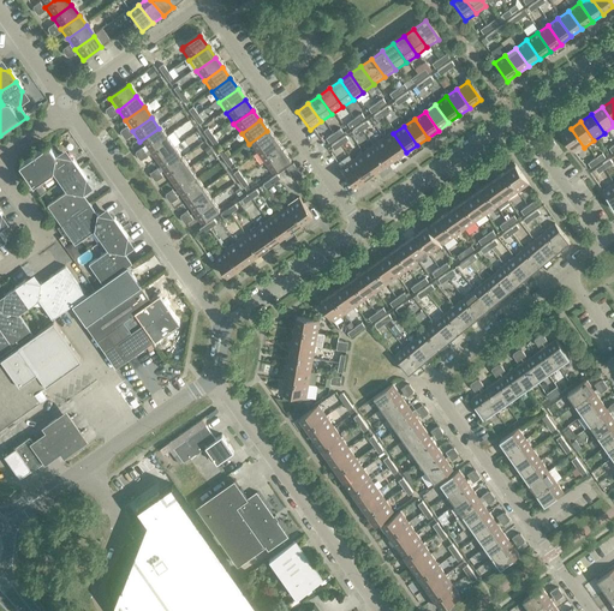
[(166,139),(159,129),(139,142),(148,153),(166,139)]
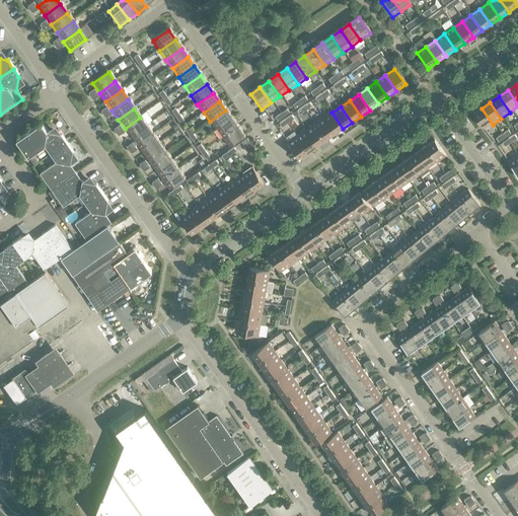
[(493,125),(482,108),(472,116),(484,132),(493,125)]
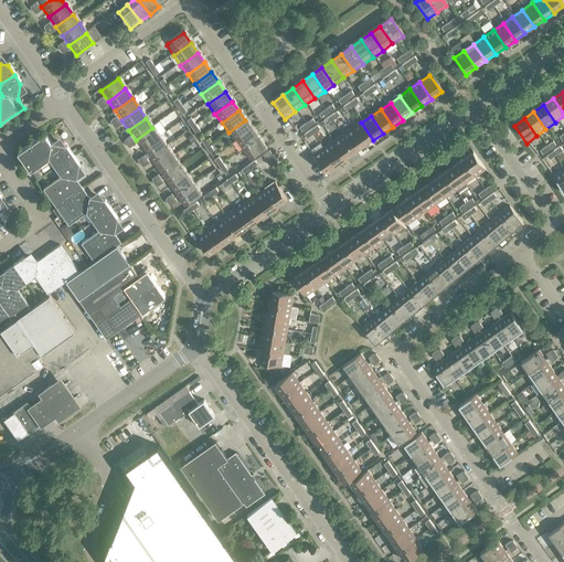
[(253,130),(245,120),(229,133),(235,142),(253,130)]
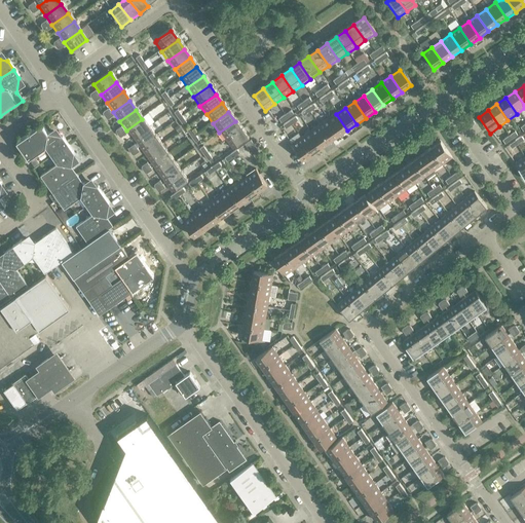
[(347,131),(336,114),(327,121),(338,137),(347,131)]
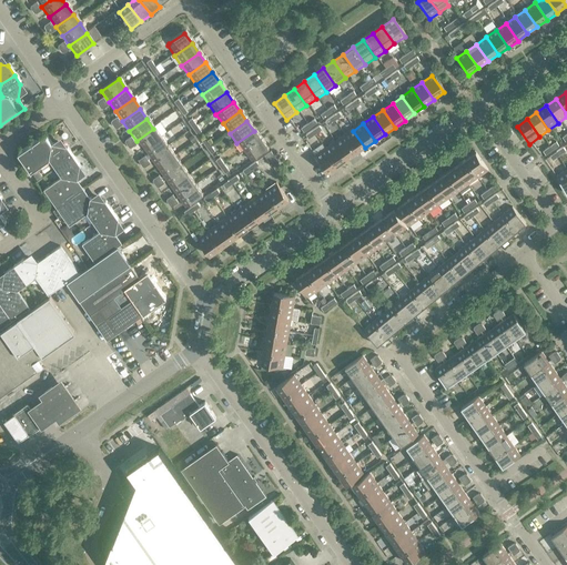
[(160,139),(153,129),(137,141),(143,151),(160,139)]
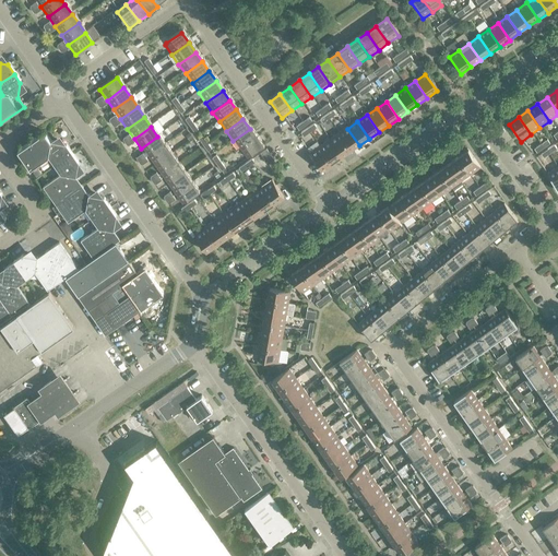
[(257,139),(250,129),(233,141),(239,151),(257,139)]
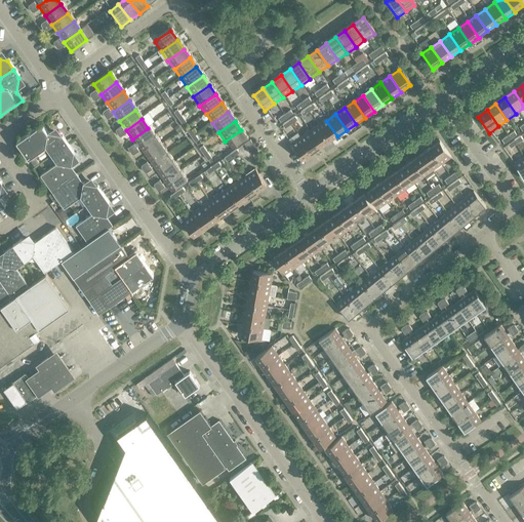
[(337,136),(326,121),(318,127),(328,144),(337,136)]
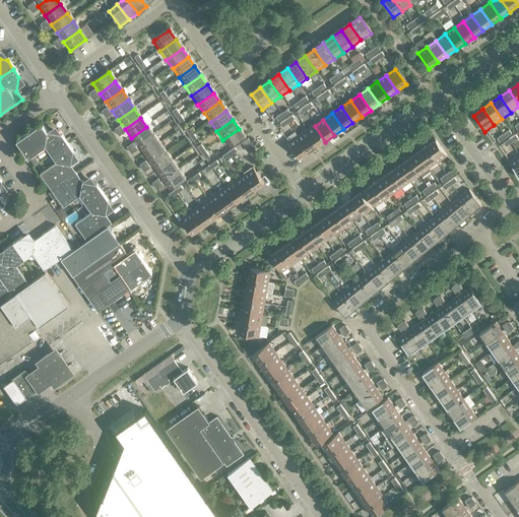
[(41,126),(15,143),(27,159),(44,148),(50,156),(66,145),(60,136),(47,134),(41,126)]
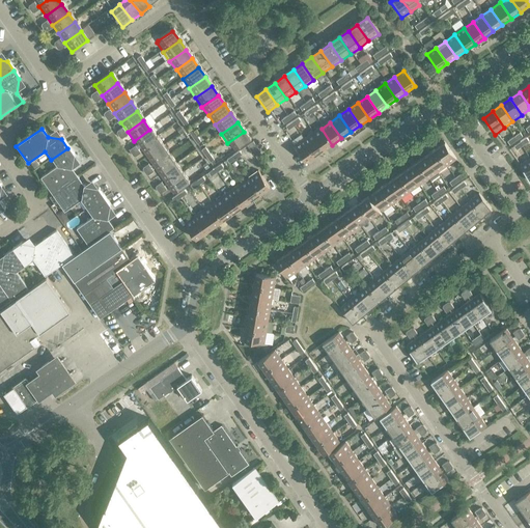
[(332,145),(322,129),(312,135),(324,151),(332,145)]
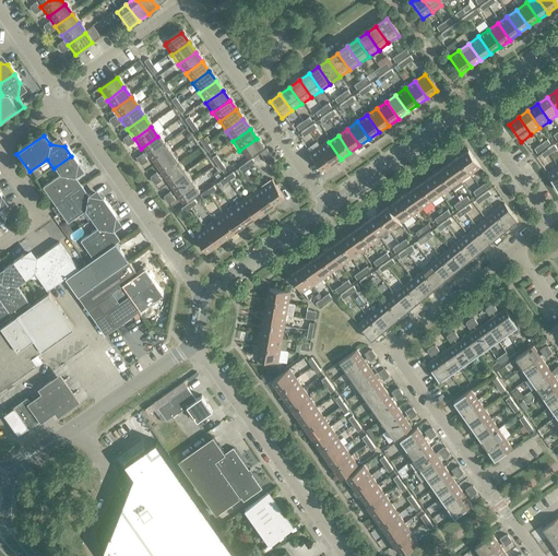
[(165,145),(157,137),(141,149),(147,157),(165,145)]
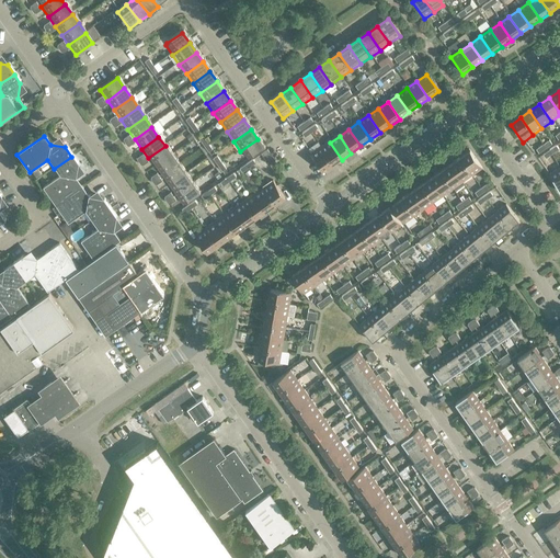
[(264,149),(258,139),(240,151),(248,161),(264,149)]
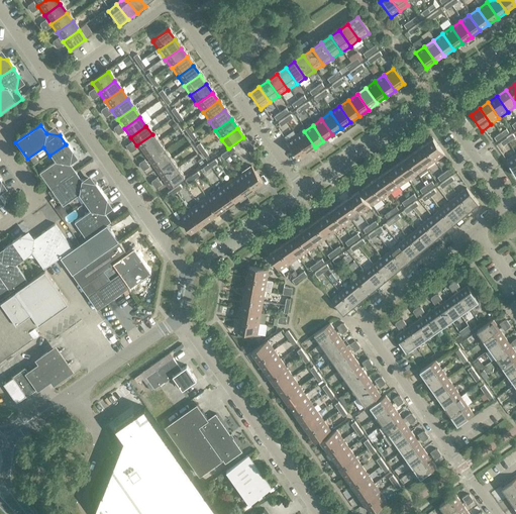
[(315,147),(304,131),(295,137),(306,153),(315,147)]
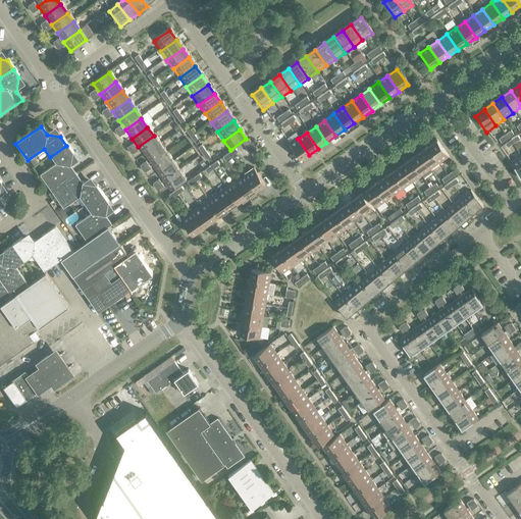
[(160,145),(154,136),(138,147),(144,156),(160,145)]
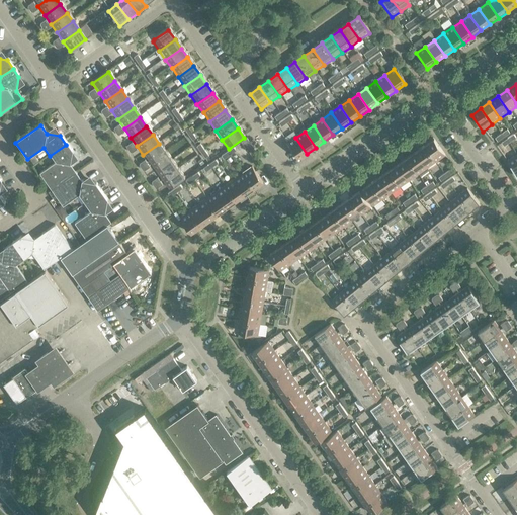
[(307,154),(295,138),(286,145),(297,160),(307,154)]
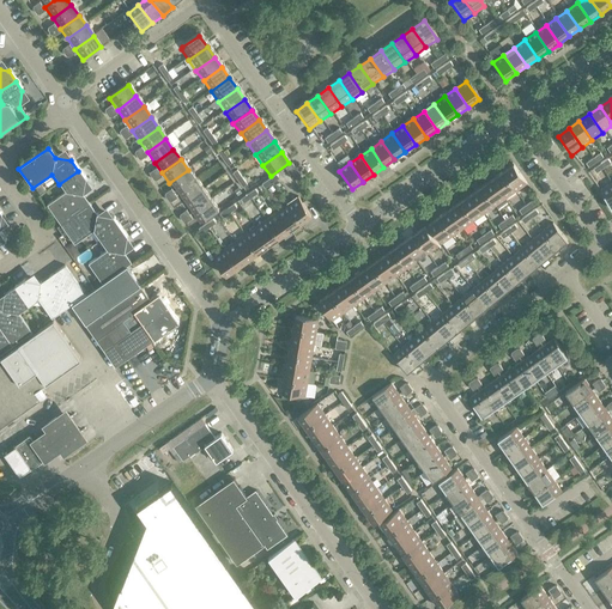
[(300,178),(291,166),(284,171),(292,183),(300,178)]
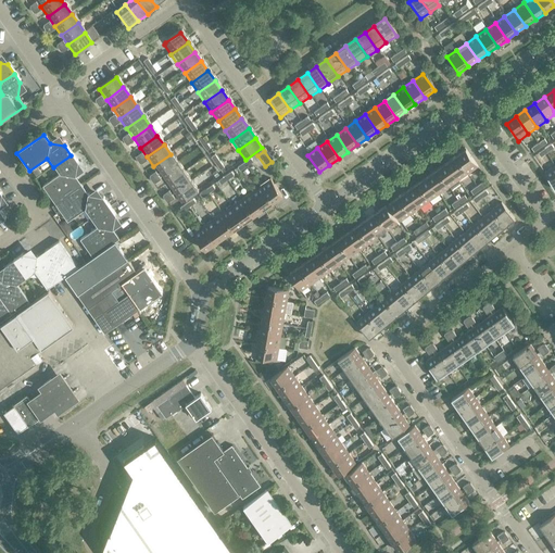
[(477,170),(465,152),(455,160),(467,176),(477,170)]
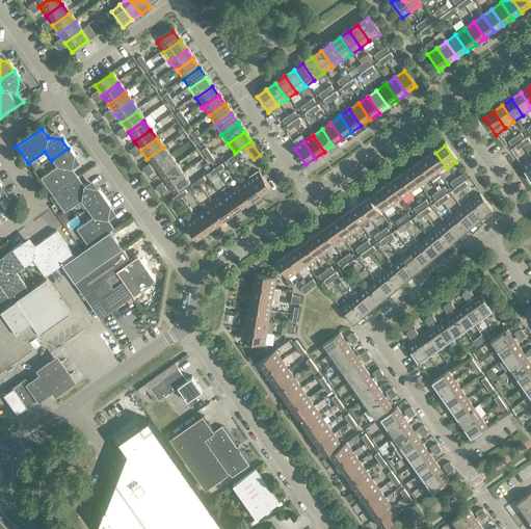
[(169,157),(163,148),(147,159),(153,168),(169,157)]
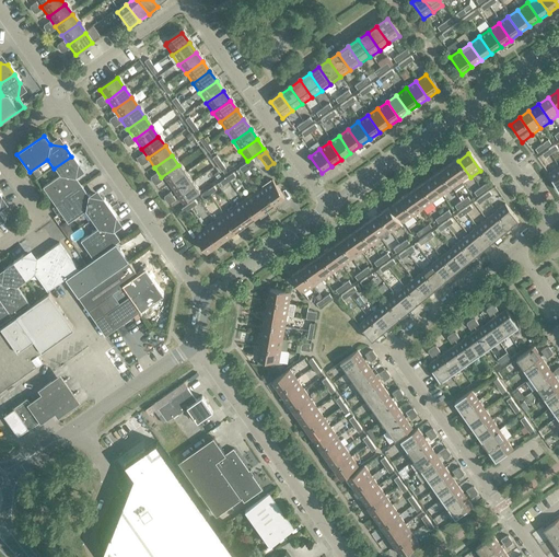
[(60,177),(42,190),(55,208),(81,189),(76,181),(78,165),(71,157),(54,169),(60,177)]
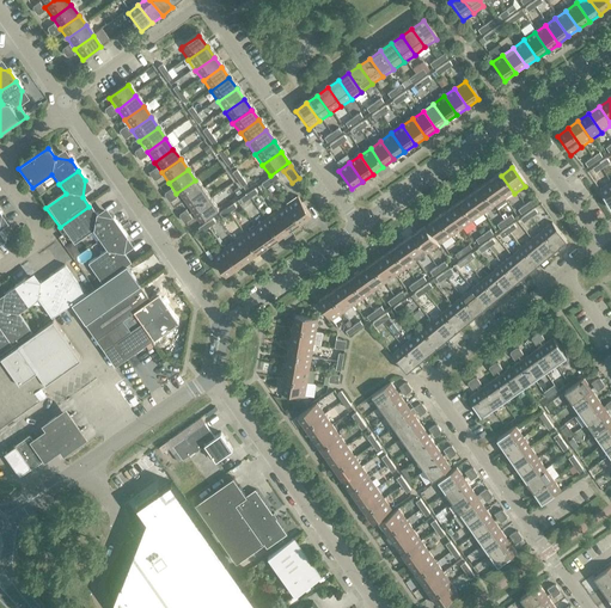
[(514,194),(501,176),(490,183),(503,202),(514,194)]
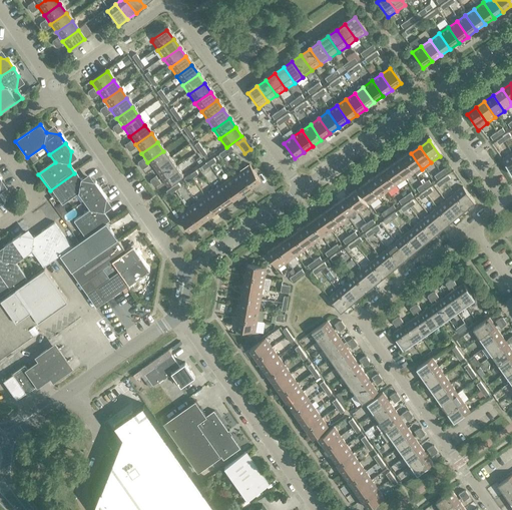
[(169,160),(163,151),(147,162),(154,171),(169,160)]
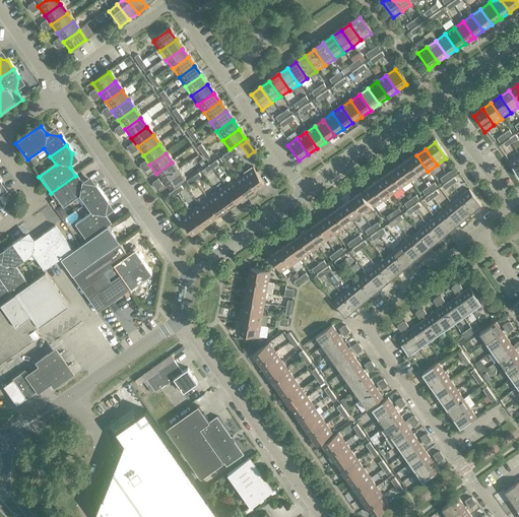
[(428,172),(416,155),(407,162),(418,178),(428,172)]
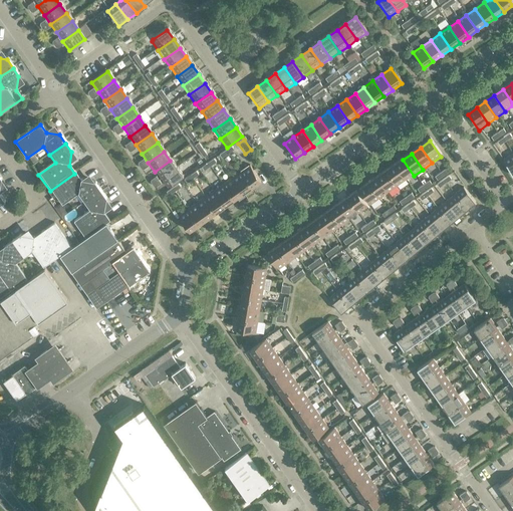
[(512,178),(512,158),(512,157),(502,163),(512,179),(512,178)]
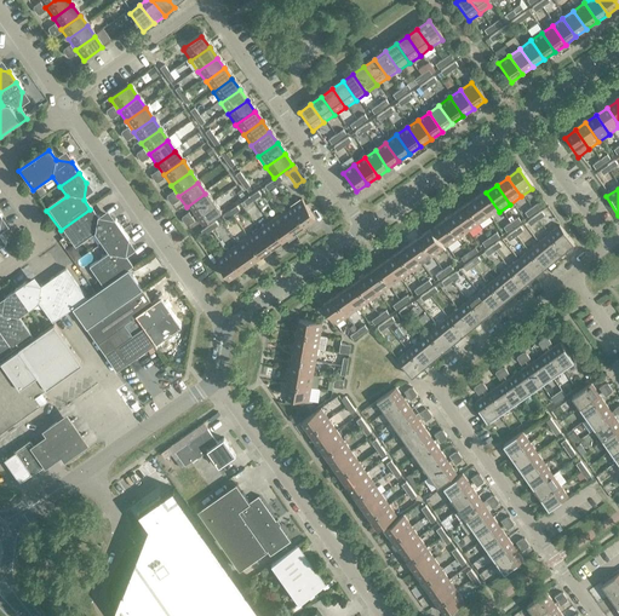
[(499,212),(486,193),(475,200),(488,219),(499,212)]
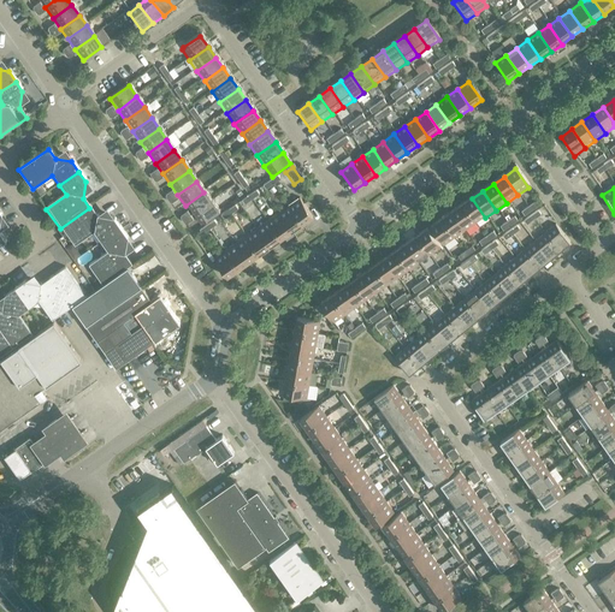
[(212,203),(203,192),(185,206),(193,217),(212,203)]
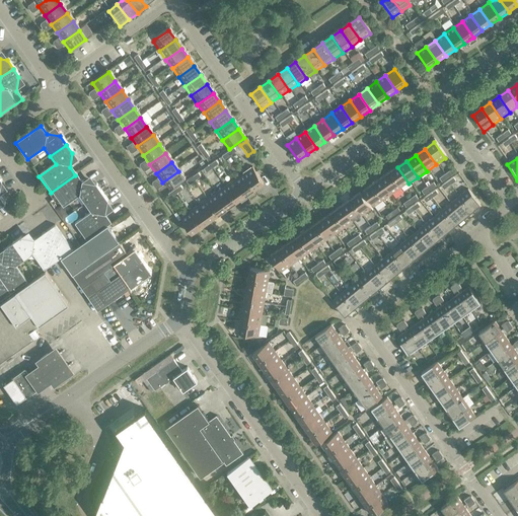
[(409,183),(397,167),(388,174),(399,190),(409,183)]
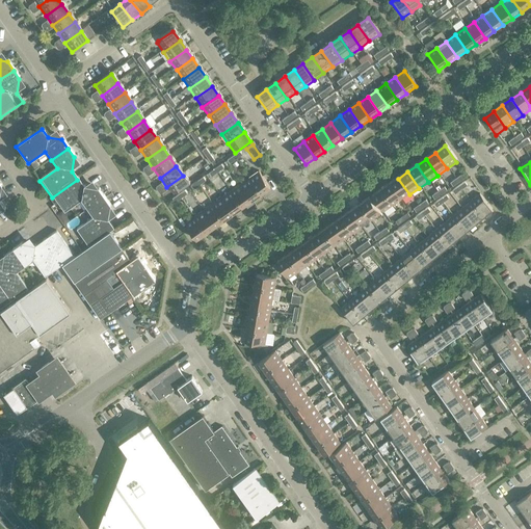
[(258,174),(248,181),(260,196),(269,190),(258,174)]
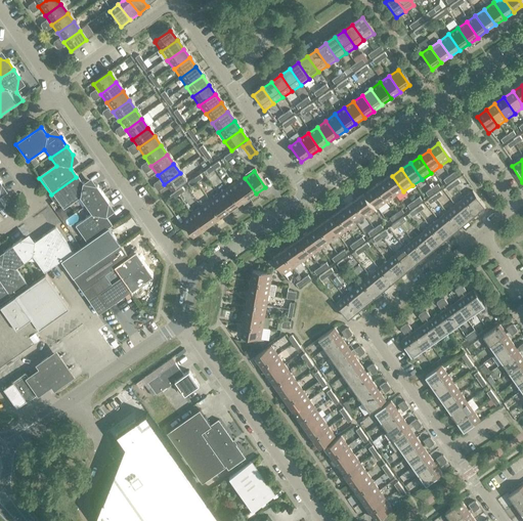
[(186,182),(180,173),(164,184),(170,193),(186,182)]
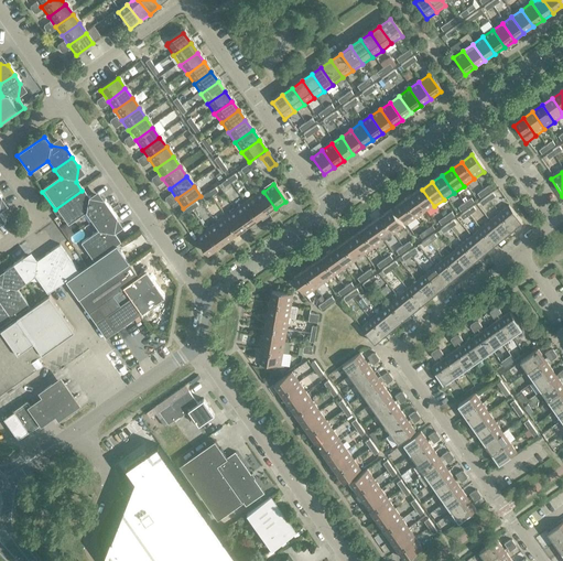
[(434,206),(422,190),(413,196),(425,214),(434,206)]
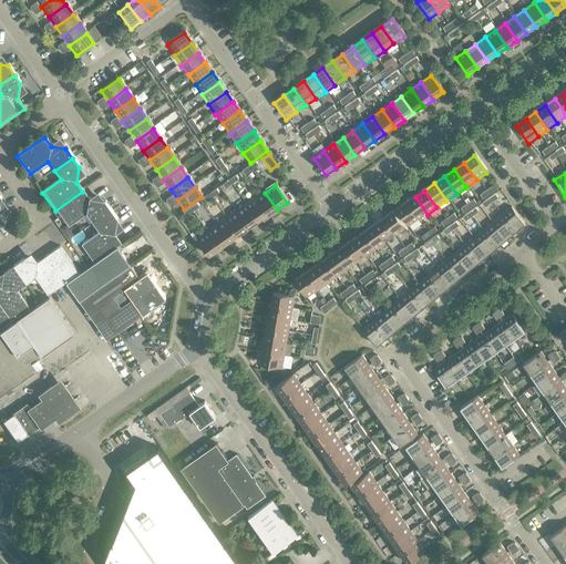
[(82,192),(55,211),(68,228),(86,216),(92,225),(111,213),(104,203),(89,201),(82,192)]
